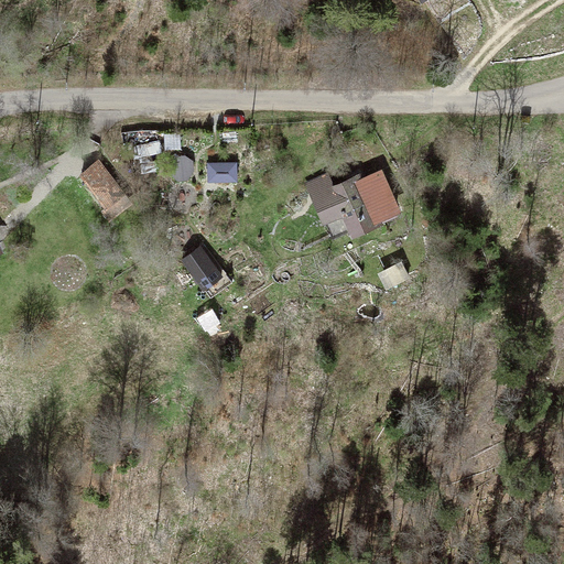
[(193,170),(191,161),(184,155),(174,158),(169,164),(171,174),(179,179),(187,177),(193,170)]
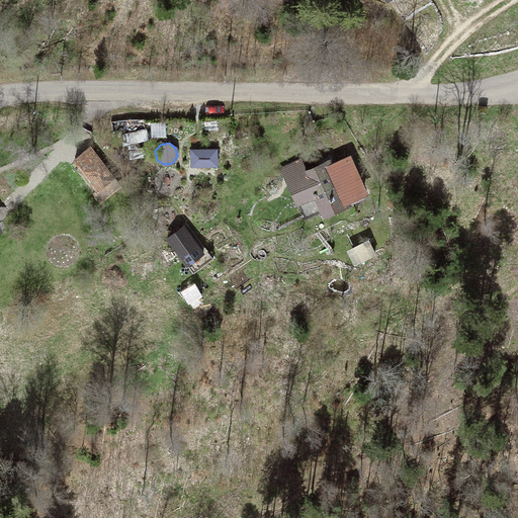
[(112,176),(91,148),(75,161),(96,189),(112,176)]
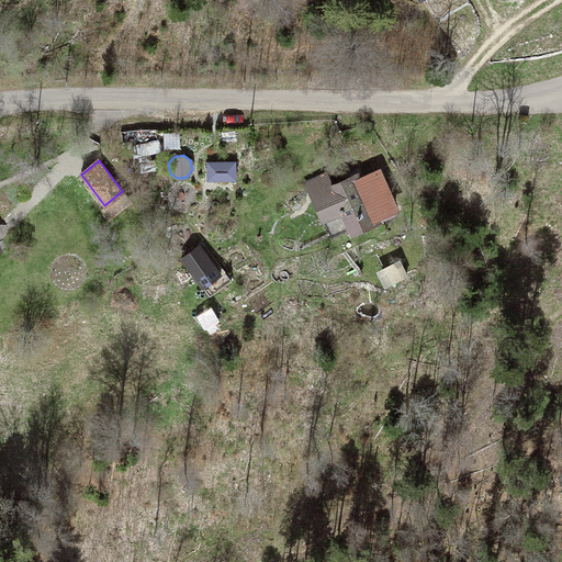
[(352,228),(394,210),(377,171),(314,200),(330,235),(351,226),(352,228)]
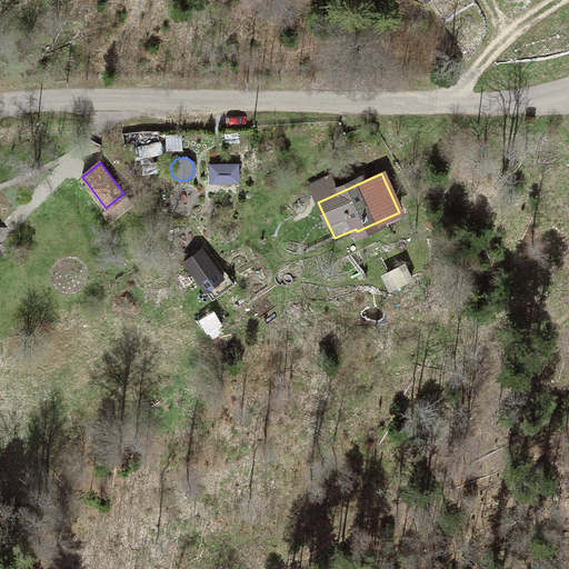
[(192,255),(185,261),(206,291),(223,278),(203,251),(195,258),(192,255)]
